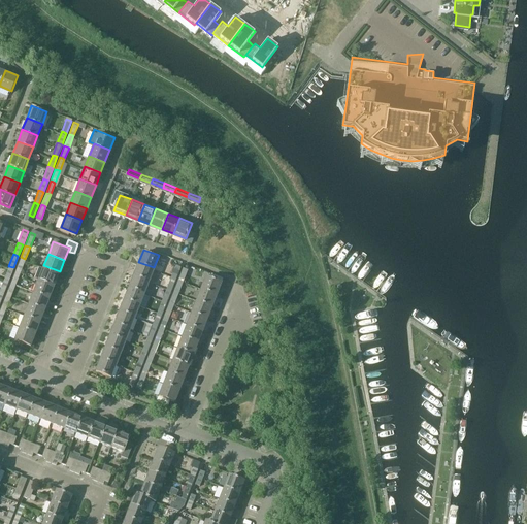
[(15,269),(21,270),(25,259),(21,257),(15,269)]
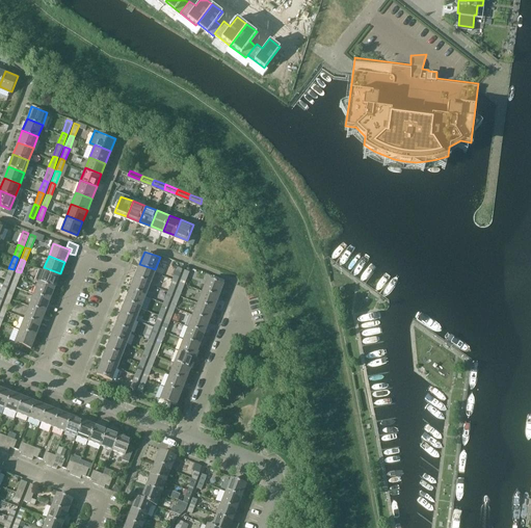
[(151,282),(155,269),(139,264),(135,275),(151,282)]
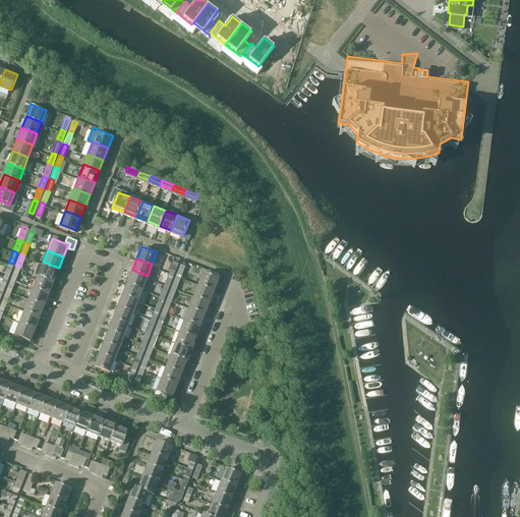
[(174,259),(169,271),(174,273),(179,261),(174,259)]
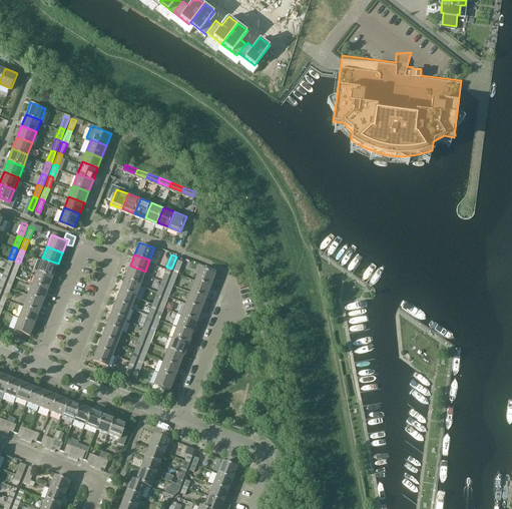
[(38,269),(38,270),(53,276),(58,264),(42,258),(37,256),(33,267),(38,269)]
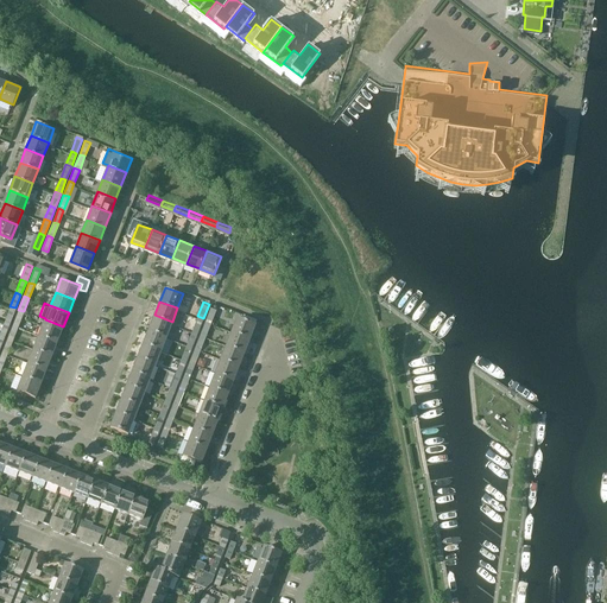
[(216,308),(212,305),(206,319),(212,322),(216,308)]
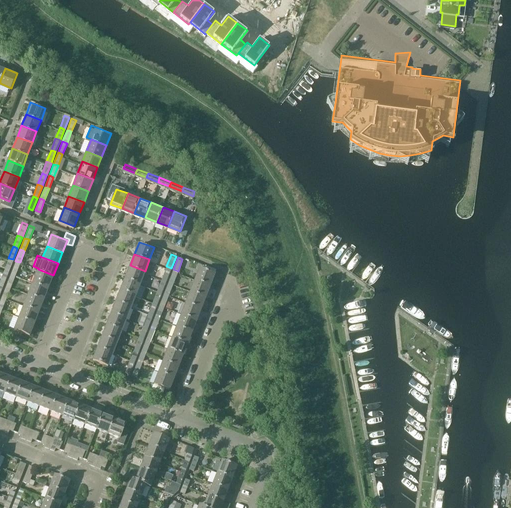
[(4,269),(8,271),(13,259),(8,258),(4,269)]
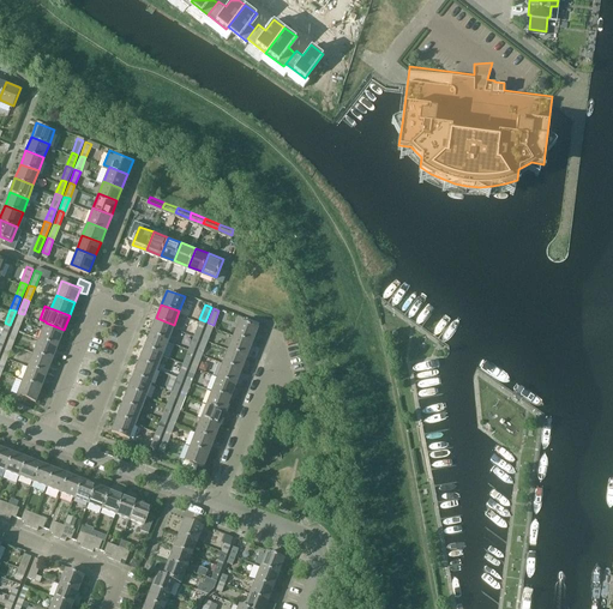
[(24,314),(18,313),(13,326),(18,327),(24,314)]
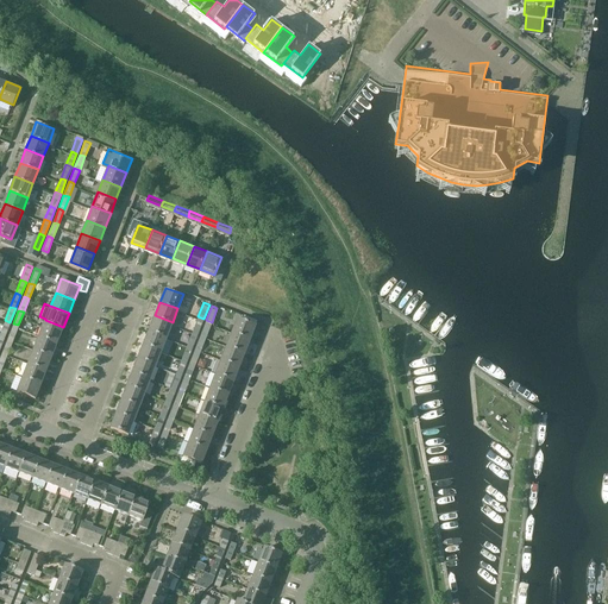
[(155,315),(149,329),(167,337),(173,322),(155,315)]
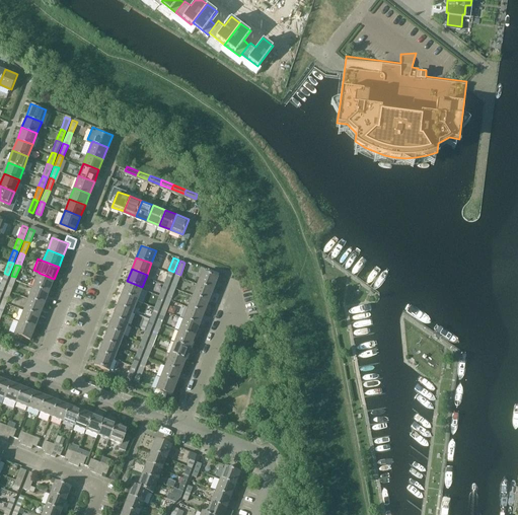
[(168,270),(164,281),(168,283),(173,272),(168,270)]
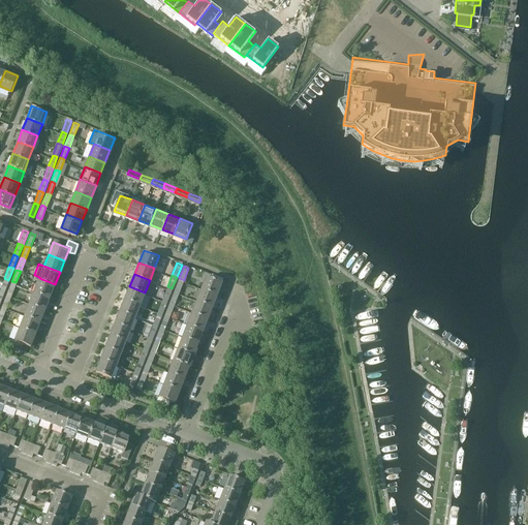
[(207,275),(203,287),(218,294),(223,281),(207,275)]
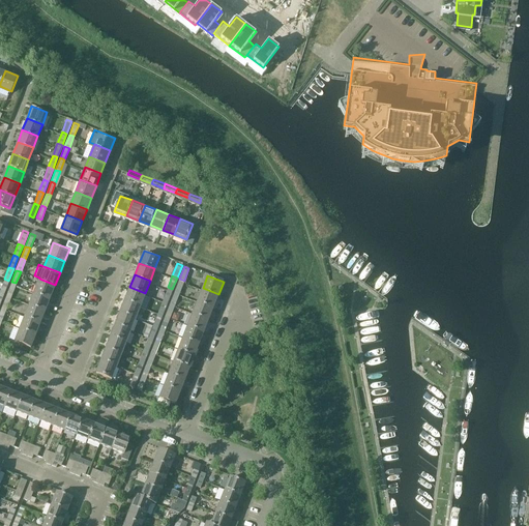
[(0,290),(4,292),(8,281),(4,279),(0,288),(0,290)]
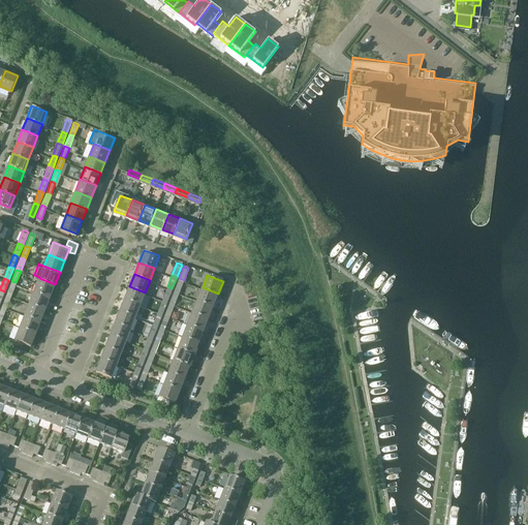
[(34,289),(51,296),(55,284),(39,278),(34,289)]
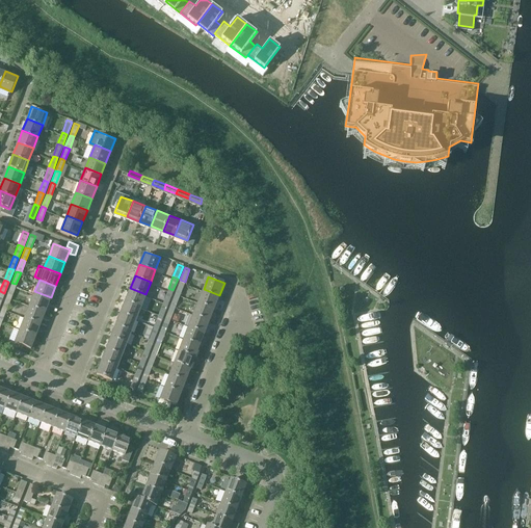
[(180,293),(185,282),(180,280),(176,291),(180,293)]
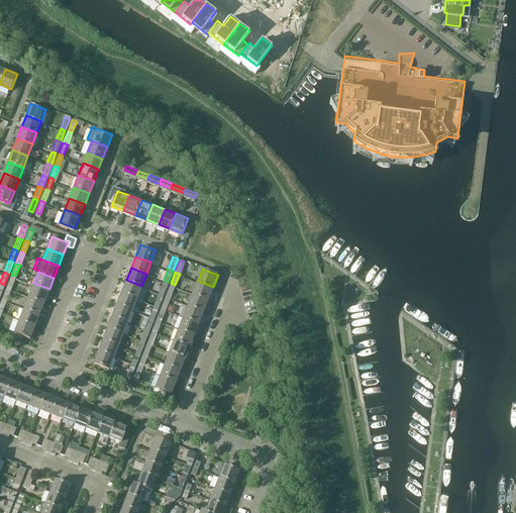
[(7,286),(11,288),(15,276),(11,275),(7,286)]
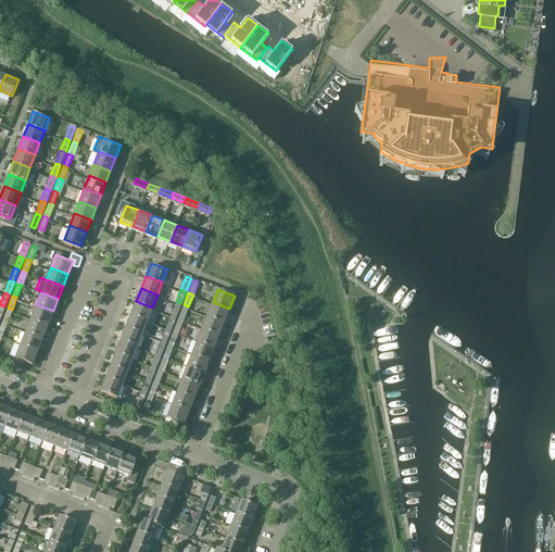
[(136,301),(131,314),(148,320),(152,308),(136,301)]
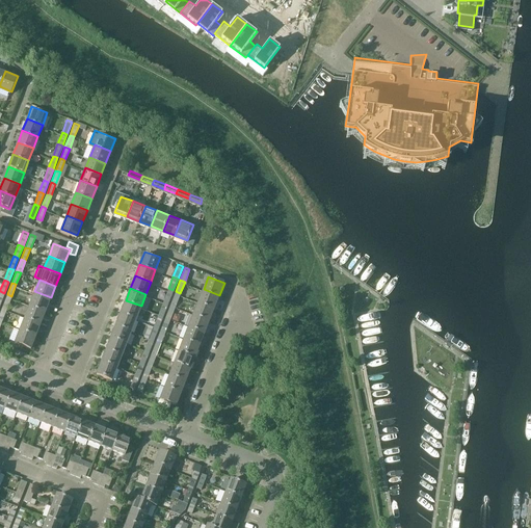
[(168,288),(163,300),(168,301),(173,290),(168,288)]
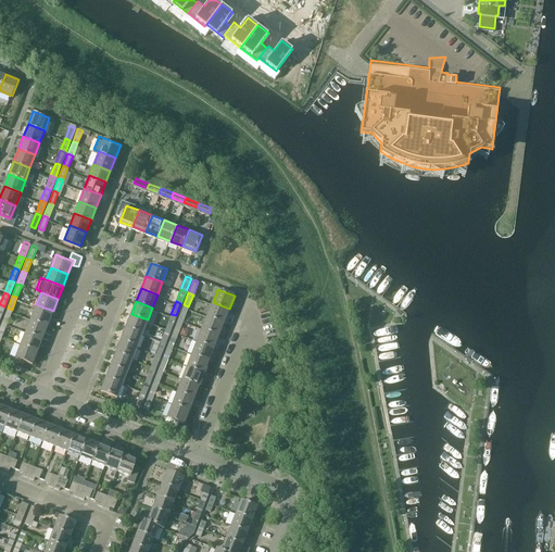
[(213,302),(207,314),(225,321),(229,309),(213,302)]
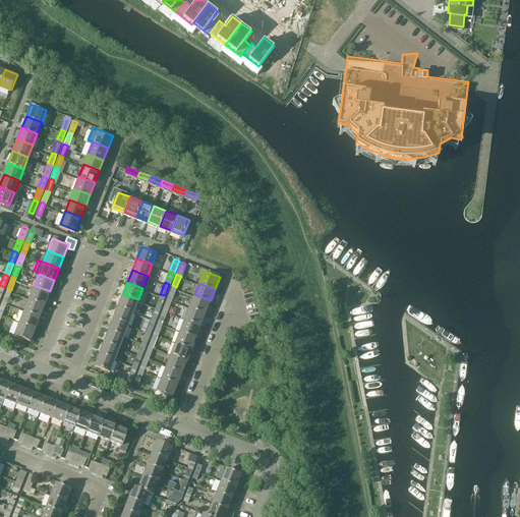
[(30,297),(45,303),(50,291),(34,285),(30,297)]
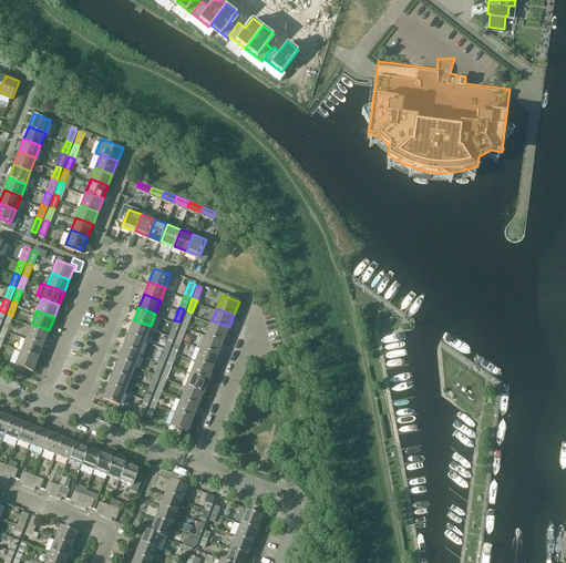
[(187,310),(182,325),(186,326),(192,313),(187,310)]
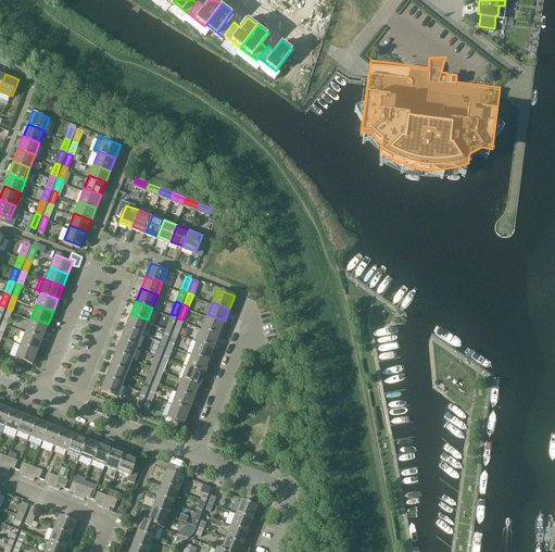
[(2,321),(7,323),(12,310),(8,308),(2,321)]
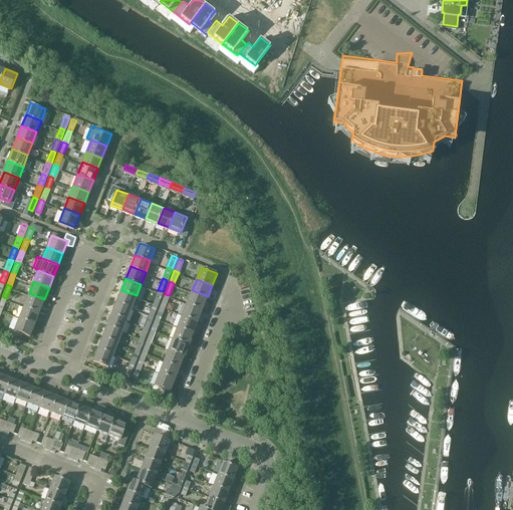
[(121,290),(117,301),(133,307),(137,295),(121,290)]
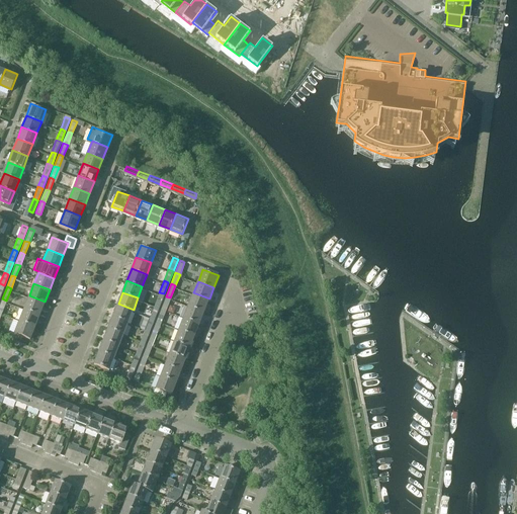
[(155,304),(159,306),(164,293),(159,292),(155,304)]
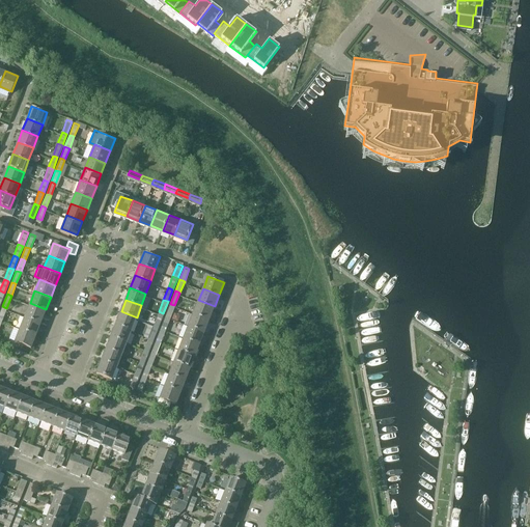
[(198,300),(193,312),(210,319),(215,306),(198,300)]
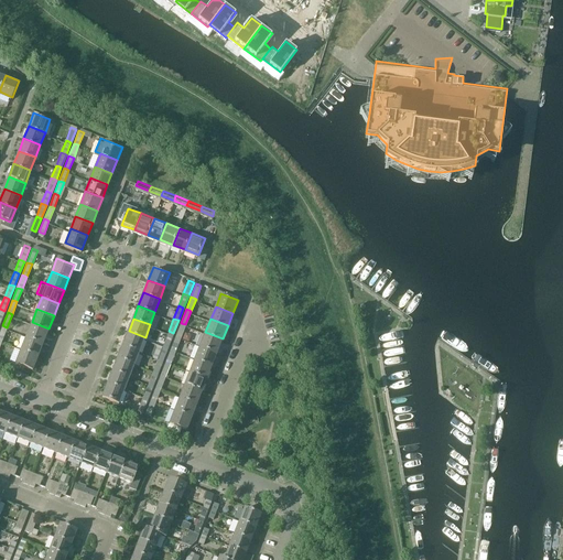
[(49,329),(32,322),(26,334),(44,342),(49,329)]
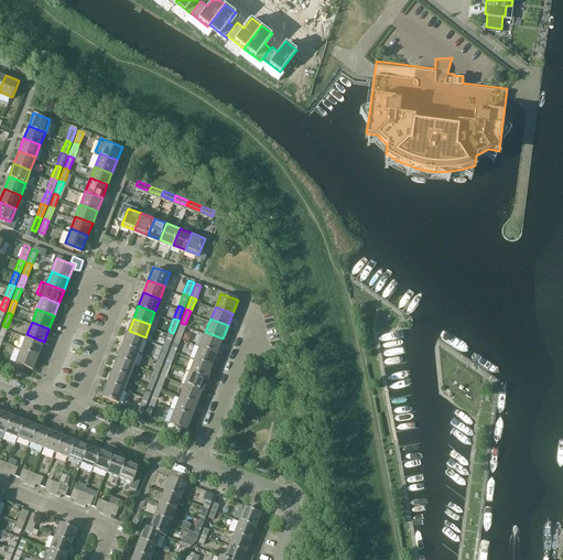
[(181,323),(175,335),(181,336),(185,324),(181,323)]
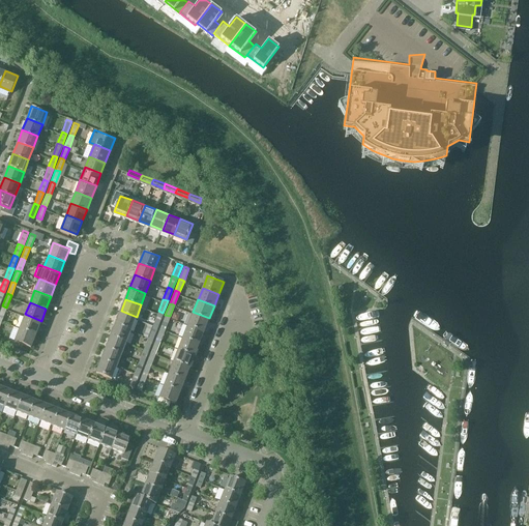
[(121,311),(116,322),(131,328),(137,317),(121,311)]
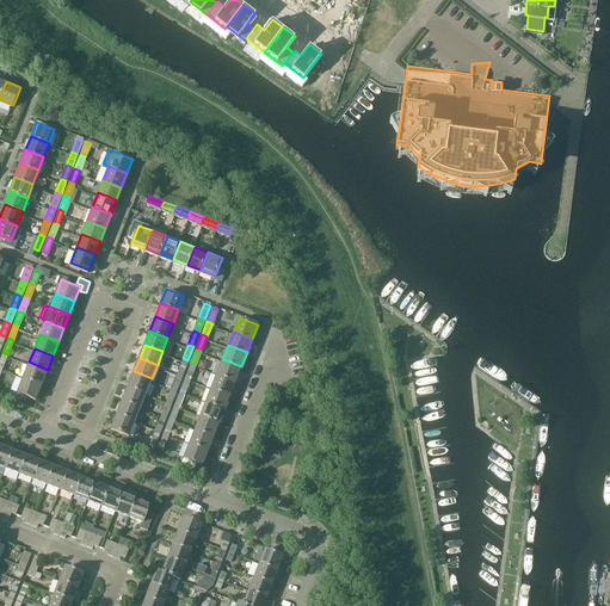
[(177,372),(183,375),(188,360),(183,358),(177,372)]
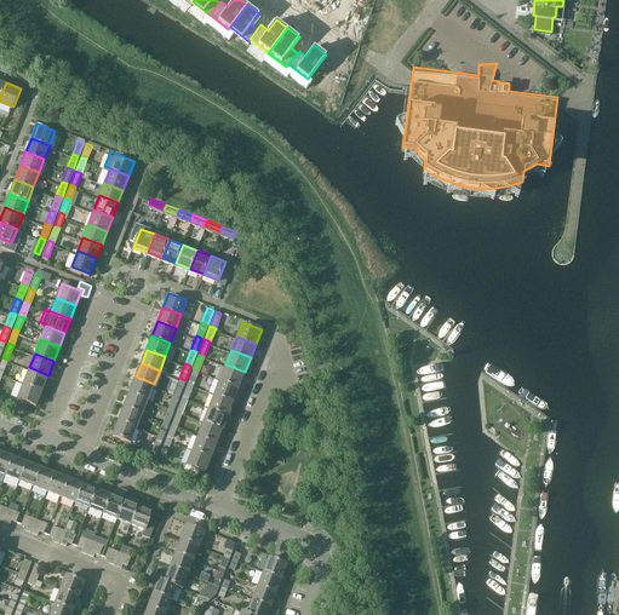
[(225,365),(221,378),(239,385),(245,372),(225,365)]
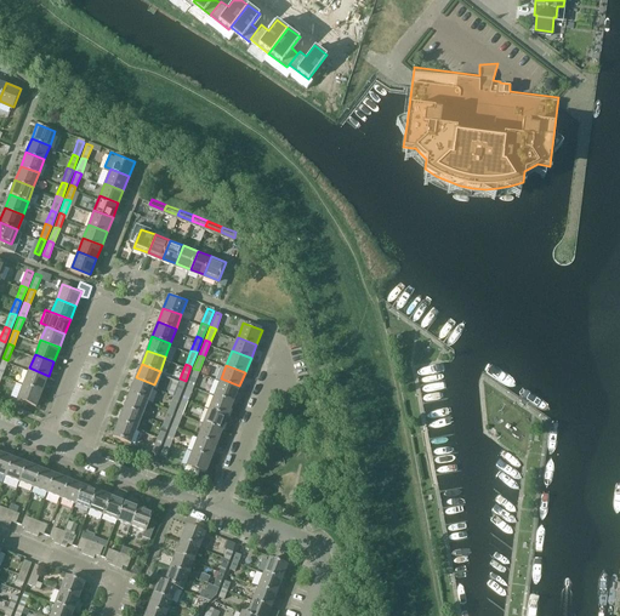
[(24,382),(43,389),(49,376),(29,368),(24,382)]
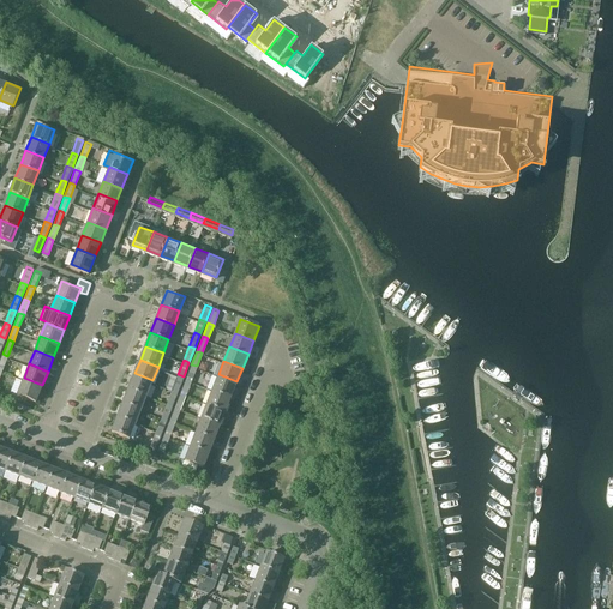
[(191,365),(186,378),(192,380),(197,366),(191,365)]
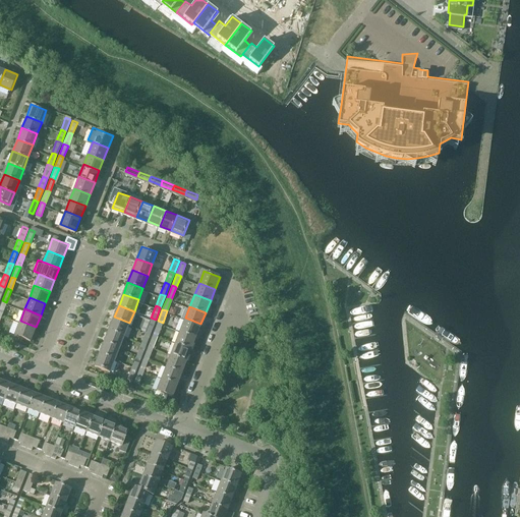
[(114,317),(110,328),(125,334),(129,323),(114,317)]
